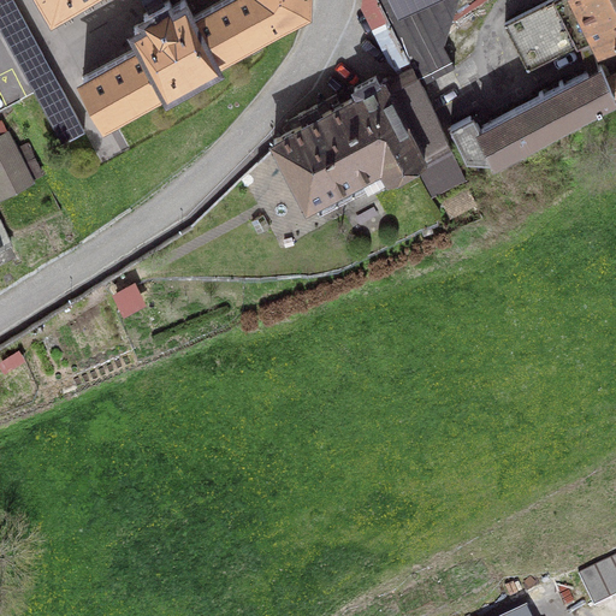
[(21,0),(0,0),(0,34),(61,137),(93,119),(21,0)]
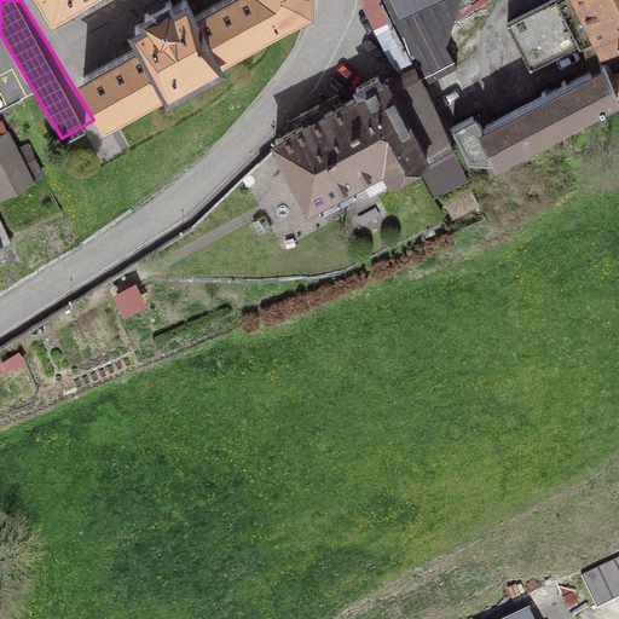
[(87,0),(39,0),(52,22),(87,0)]
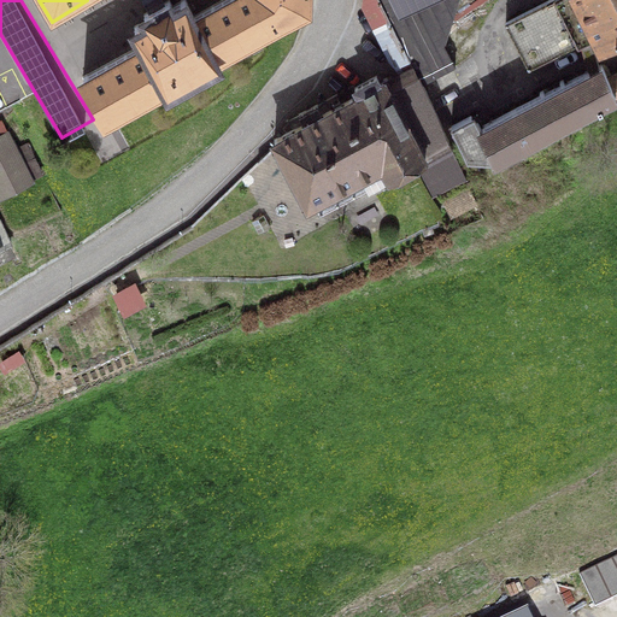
[(221,0),(194,15),(184,0),(181,0),(171,5),(169,0),(144,15),(146,19),(134,27),(142,43),(82,76),(106,118),(166,86),(168,88),(217,62),(216,59),(309,7),(309,0),(221,0)]
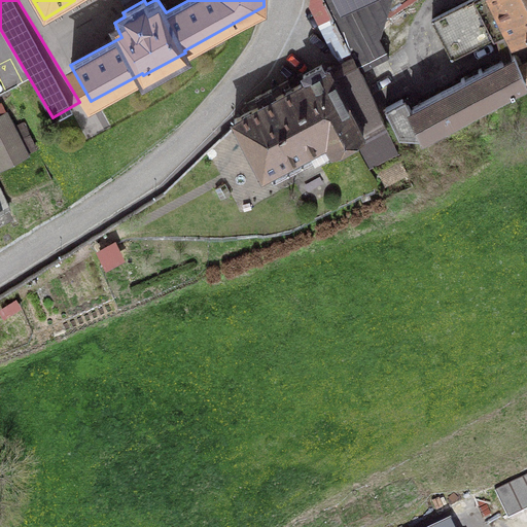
[(323,0),(354,59),(360,71),(388,57),(379,38),(390,0),(323,0)]
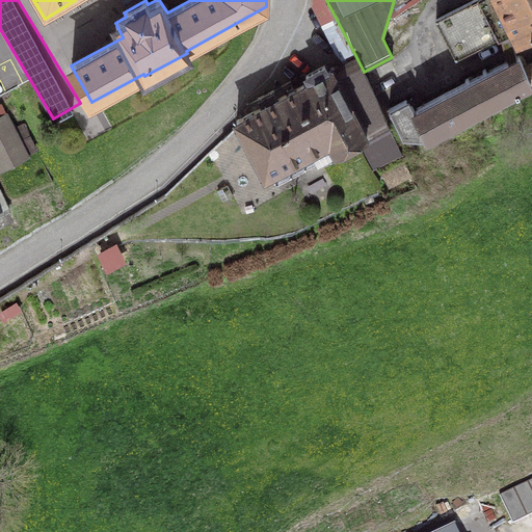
[(513,29),(498,0),(473,0),(435,20),(455,59),(513,29)]
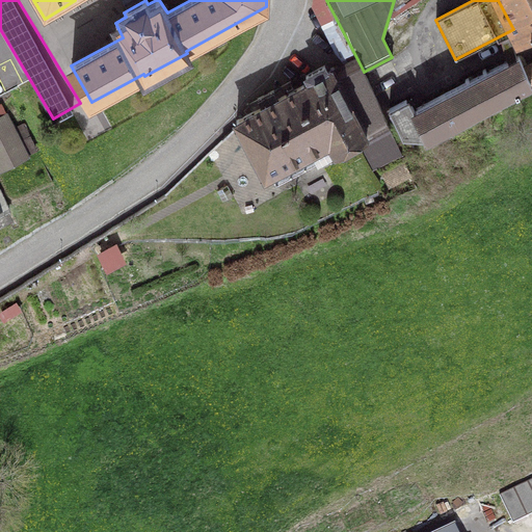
[(531,0),(498,0),(513,29),(519,40),(531,31),(531,0)]
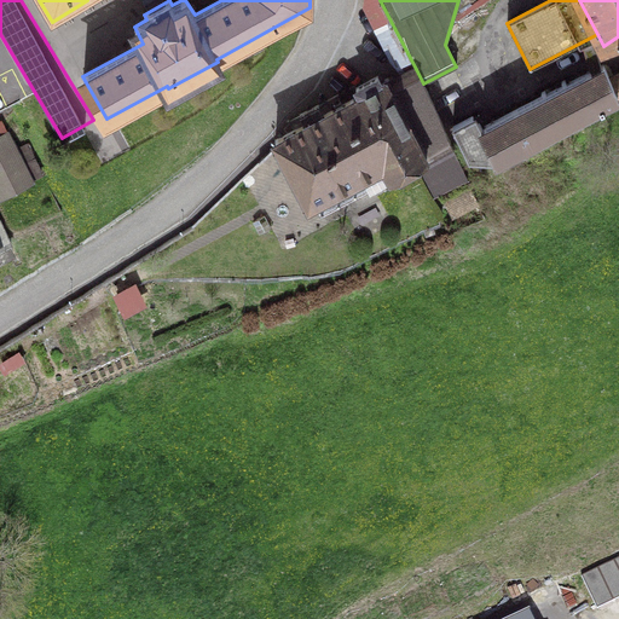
[(618,94),(618,93),(609,79),(602,65),(566,84),(565,81),(561,82),(562,86),(547,94),(544,91),(541,93),(543,96),(482,127),(479,121),(475,123),(472,117),(453,127),(469,156),(497,157),(498,161),(503,158),(501,155),(527,142),(530,145),(533,143),(531,139),(559,125),(560,129),(563,128),(561,123),(578,115),(580,119),(584,117),(582,113),(601,103),(603,108),(607,105),(605,102),(618,94)]
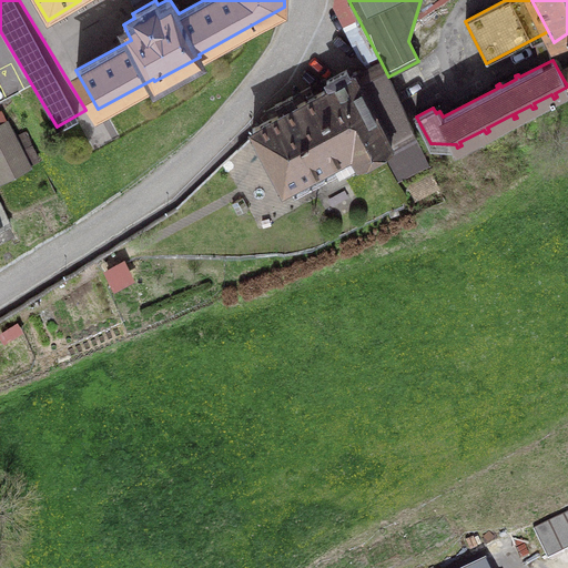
[(326,81),(330,89),(324,91),(252,129),(283,186),(352,150),(358,161),(385,148),(399,175),(427,161),(406,114),(392,84),(388,77),(382,63),(354,78),(353,74),(350,77),(346,70),(326,81)]
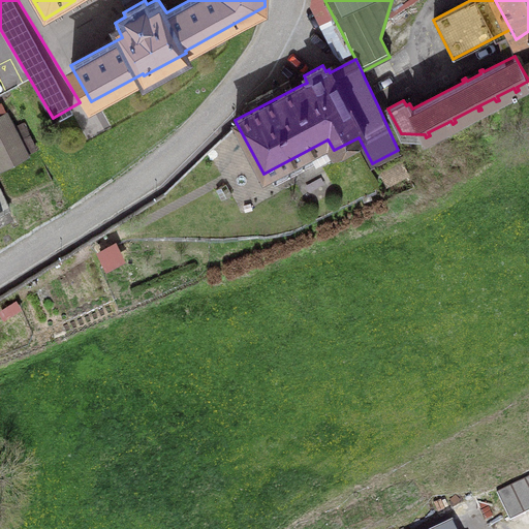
[(387,59),(362,71),(365,79),(378,106),(405,92),(387,59)]
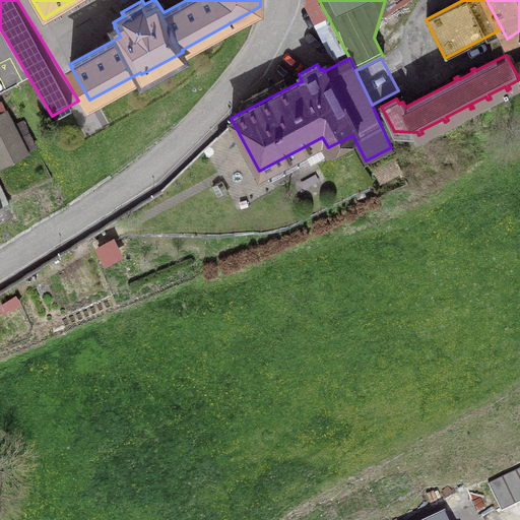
[(6,112),(0,114),(0,147),(19,138),(6,112)]
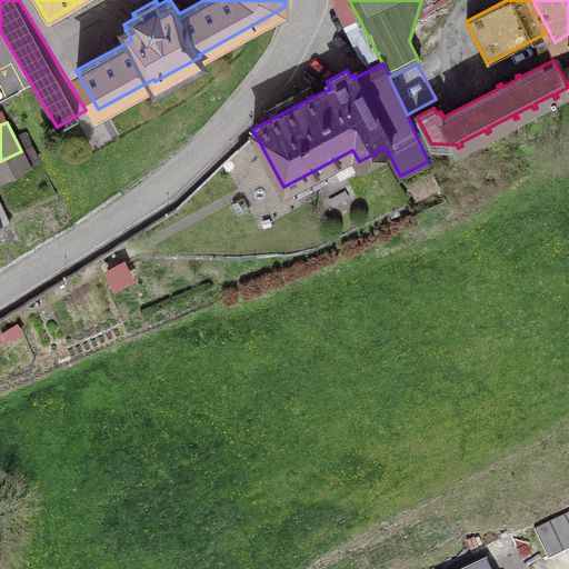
[(463,568),(489,568),(485,559),(463,568)]
